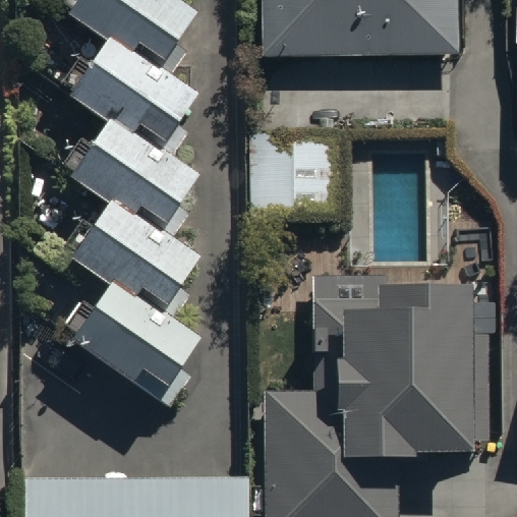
[(68,333),(168,408),(194,374),(175,359),(199,326),(179,310),(189,296),(172,282),(193,253),(175,239),(192,217),(171,200),(193,171),(169,153),(189,126),(170,112),(191,83),(171,68),(185,49),(170,37),(192,7),(182,0),(64,0),(63,2),(106,34),(67,85),(108,117),(66,172),(103,199),(65,249),(108,281),(68,333)]
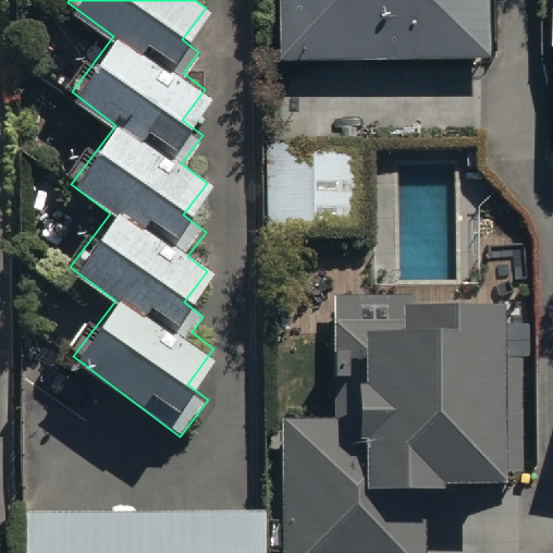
[(284,0),(284,58),(495,59),(495,0),(284,0)]
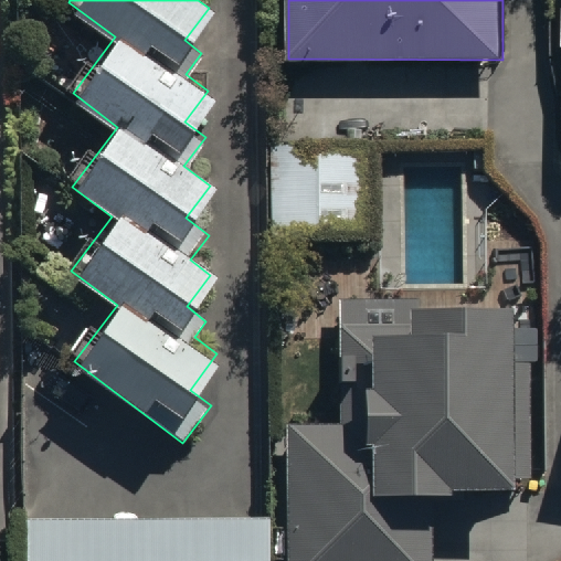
[(271,138),(270,237),(363,239),(364,139),(271,138)]
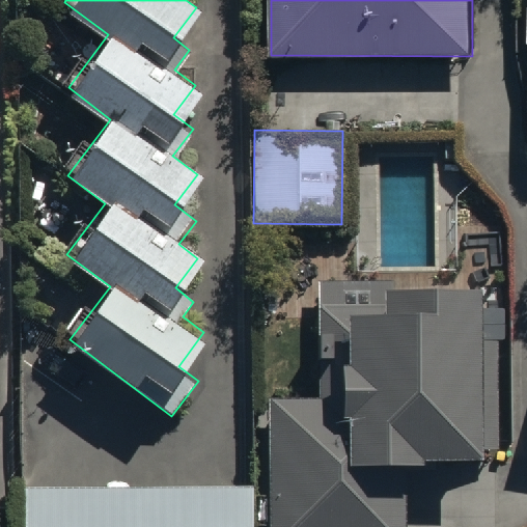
[(270,398),(272,526),(406,526),(406,460),(418,460),(418,453),(476,452),(476,448),(497,448),(495,340),(474,340),(473,281),(317,283),(320,398),(270,398)]
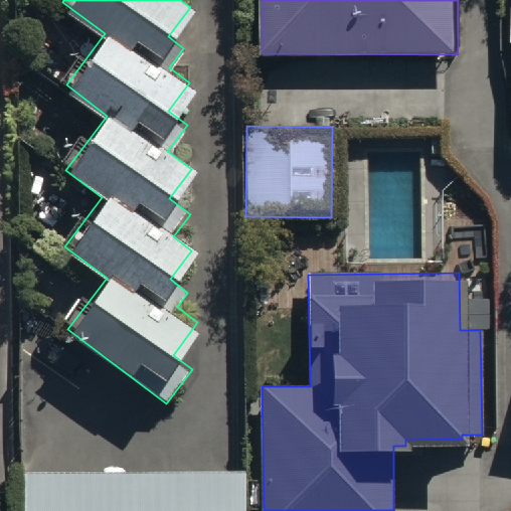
[(246,510),(246,472),(25,473),(24,510),(246,510)]
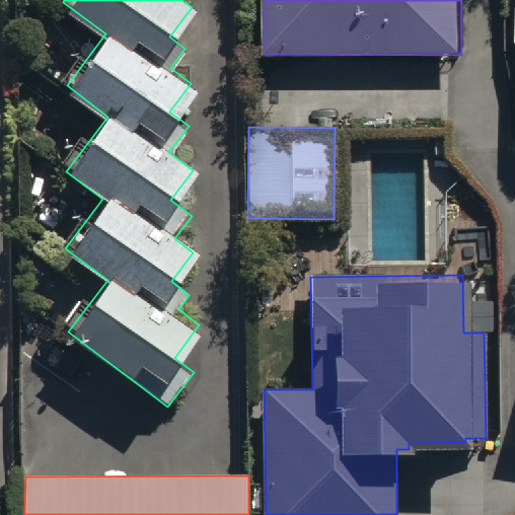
All buildings are outlined.
